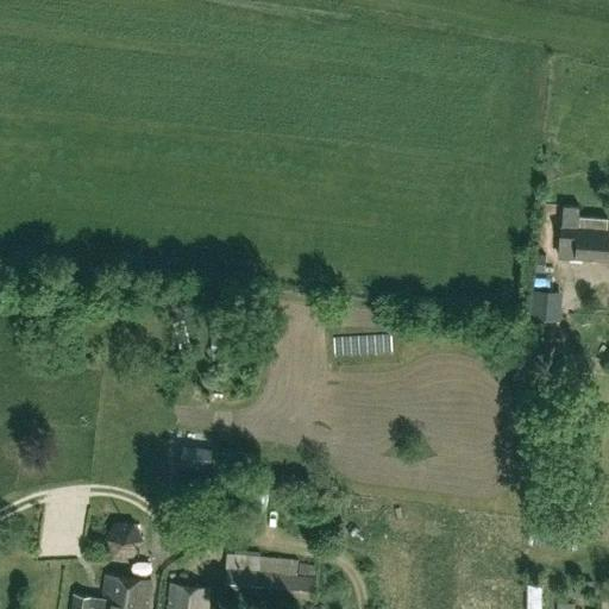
[(577,226),(562,226),(560,248),(537,246),(533,284),(563,287),(563,280),(558,280),(559,256),(608,259),(608,228),(607,228),(608,218),(577,215),(577,226)]
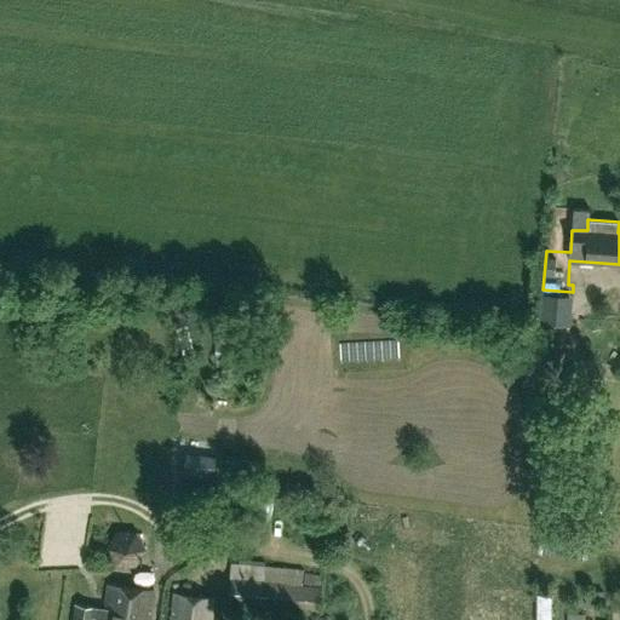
[(566,297),(543,294),(540,323),(563,325),(566,297)]
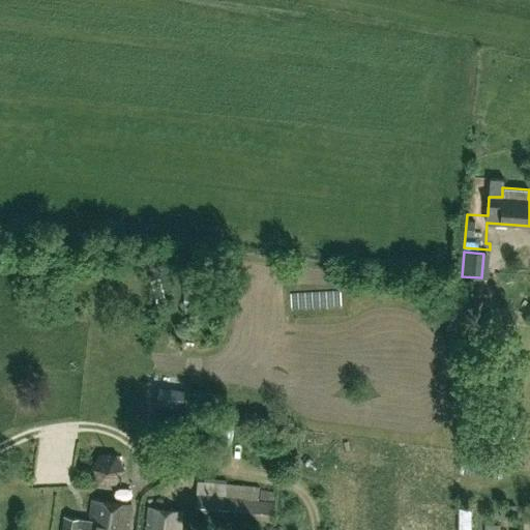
[(172,436),(174,414),(155,412),(153,434),(172,436)]
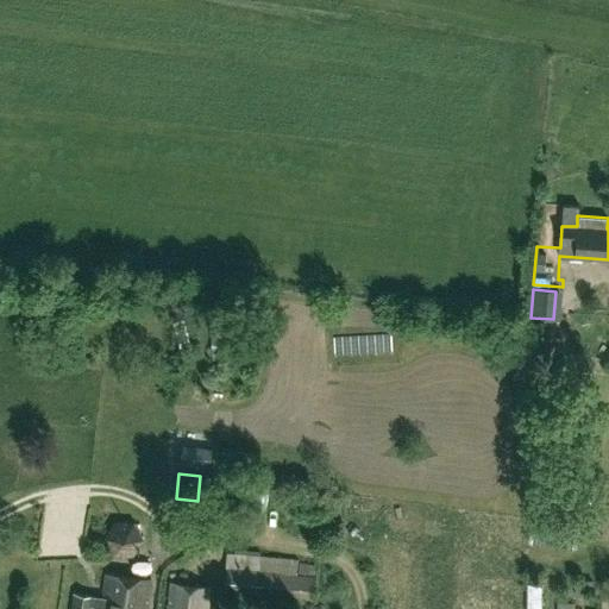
[(143,539),(133,522),(114,521),(105,538),(113,554),(132,554),(143,539)]
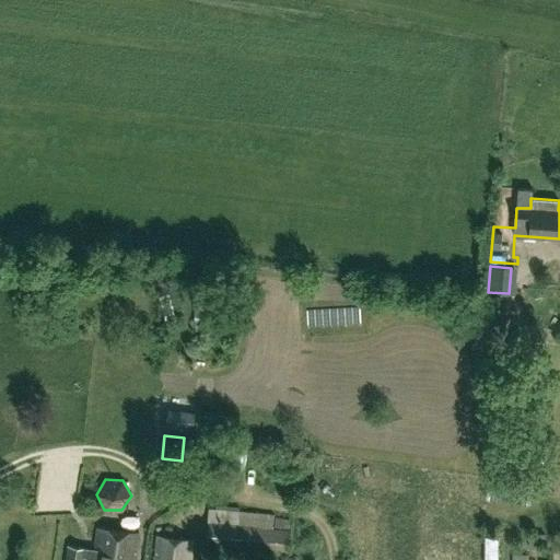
[(209,508),(207,522),(203,545),(288,553),(290,529),(272,527),(273,514),(209,508)]
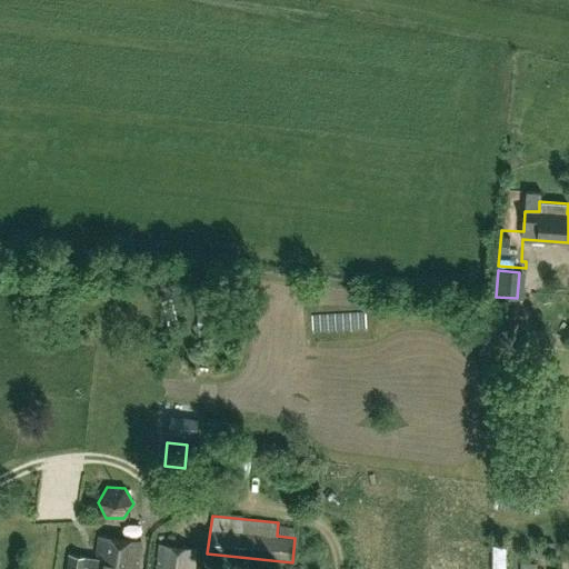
[(136,568),(140,542),(99,537),(97,559),(86,558),(86,556),(69,553),(67,568),(83,568),(85,566),(96,568),(95,568),(136,568)]
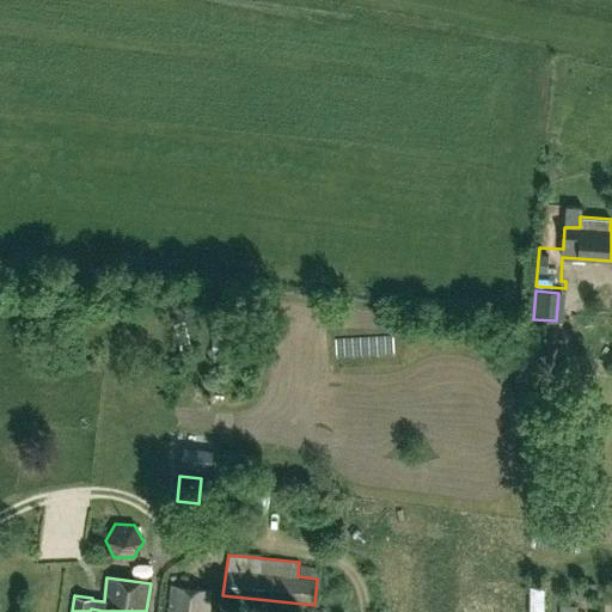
[(207,611),(210,589),(172,585),(169,611),(207,611)]
